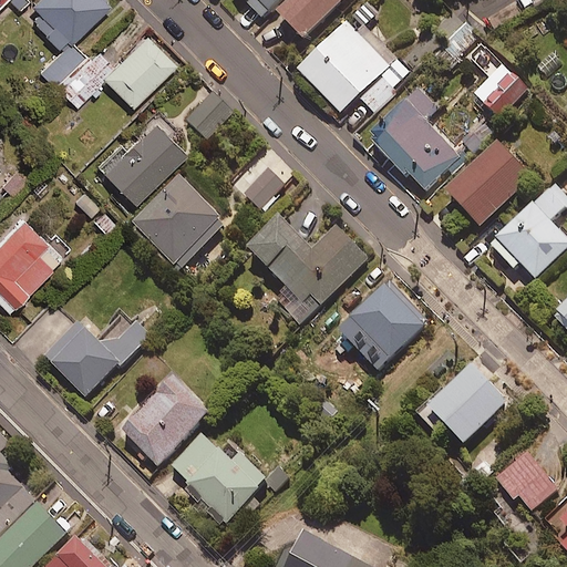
[(34,0),(27,7),(58,45),(112,0),(34,0)]
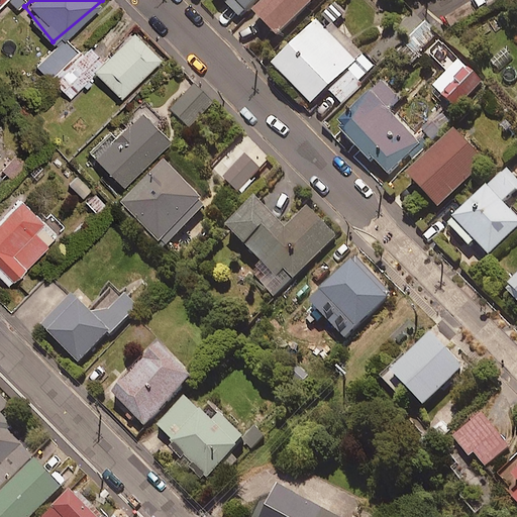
[(225,0),(243,16),(250,8),(257,0),(225,0)]
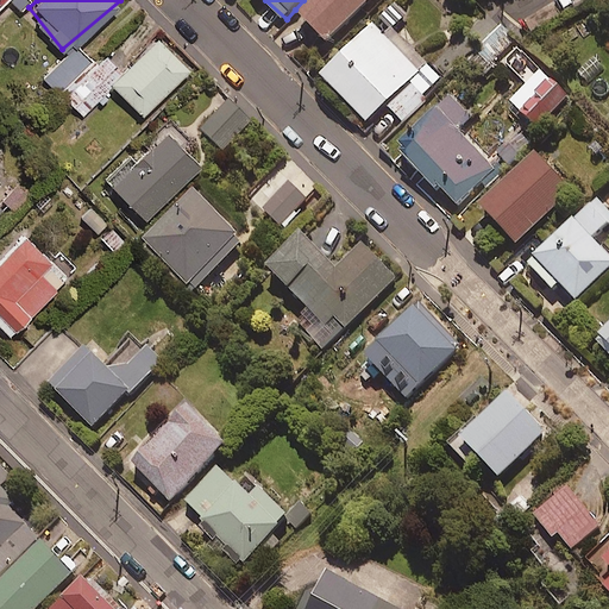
[(312,0),(296,17),(332,51),(381,0),(312,0)]
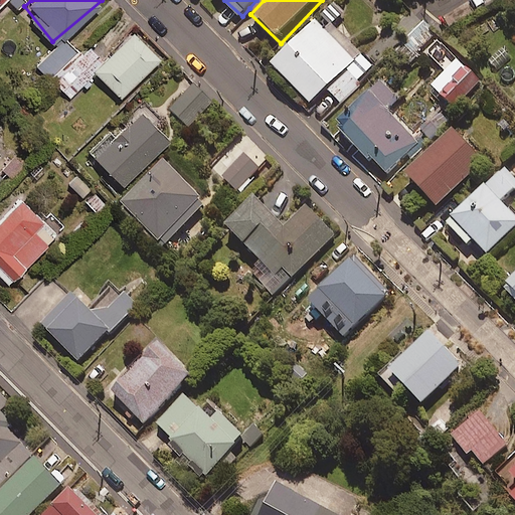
[(315,18),(269,62),(308,103),(355,56),(315,18)]
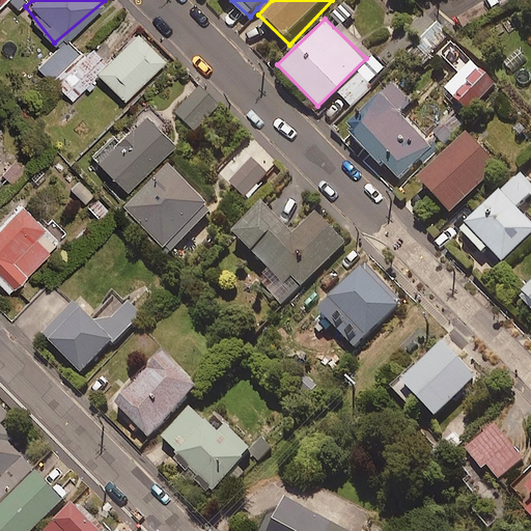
[(448,33),(437,22),(422,36),(434,48),(448,33)]
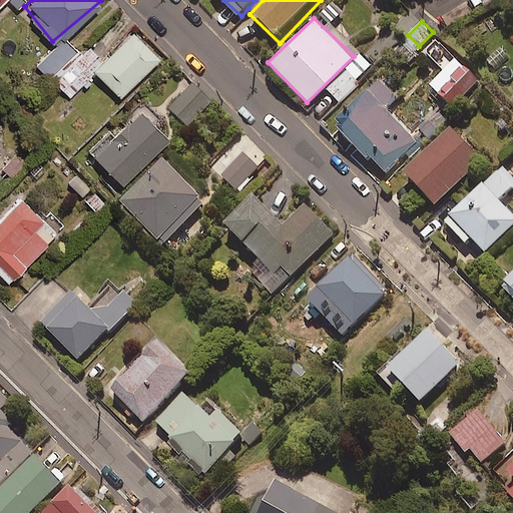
[(130,27),(100,57),(90,67),(94,71),(118,94),(158,54),(130,27)]
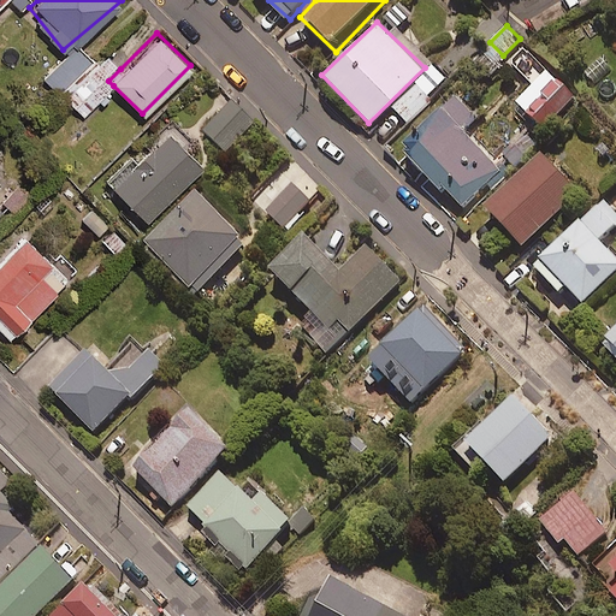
[(543,66),(526,47),(511,60),(528,80),(543,66)]
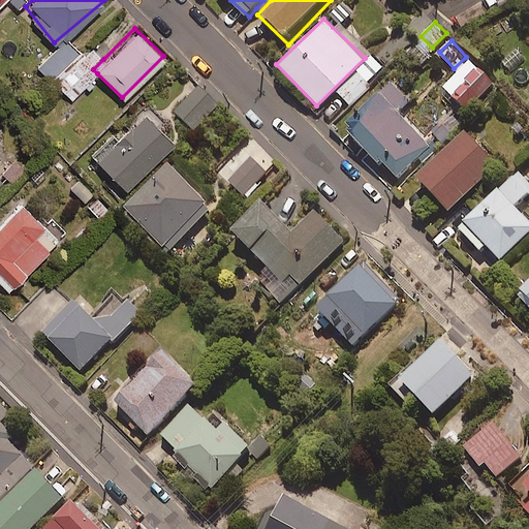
[(71,99),(97,73),(93,69),(103,59),(91,47),(55,83),(71,99)]
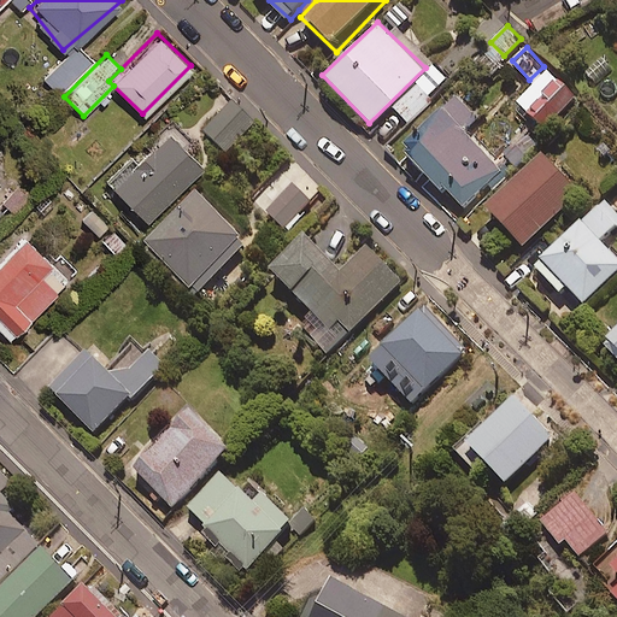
[(564,86),(548,70),(517,103),(534,118),(564,86)]
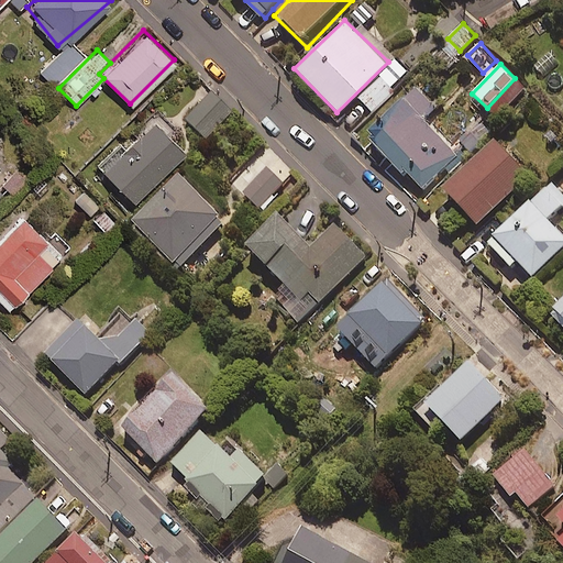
[(415,84),(367,134),(426,188),(459,153),(423,119),(437,105),(415,84)]
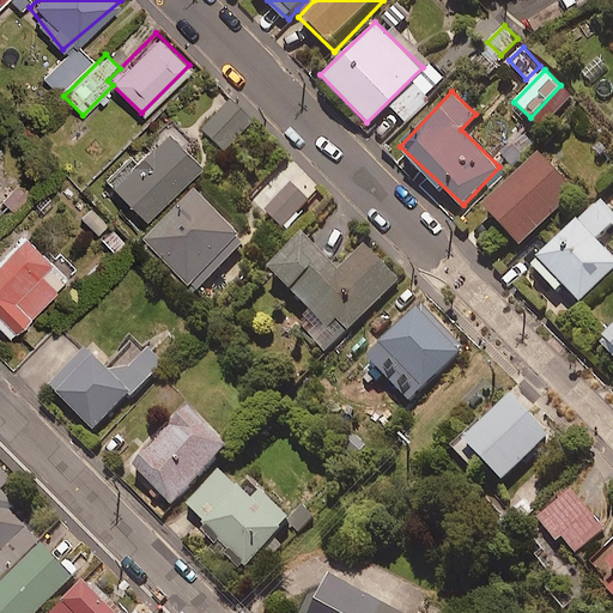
[(231,99),(201,129),(225,152),(254,122),(231,99)]
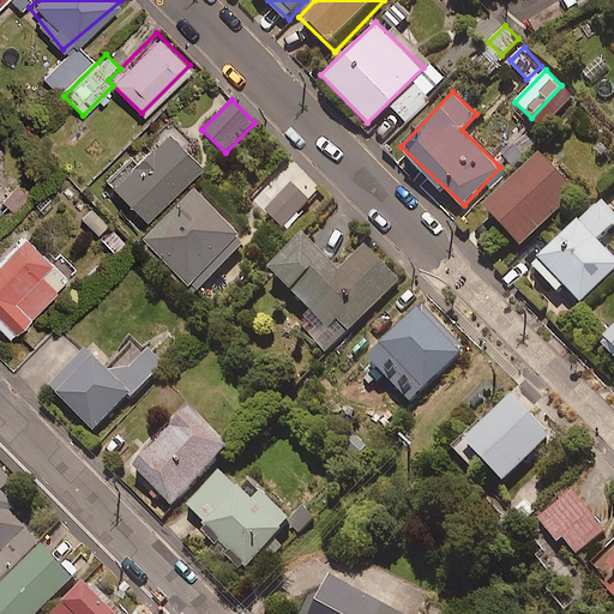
[(166,126),(107,182),(143,220),(202,163),(166,126)]
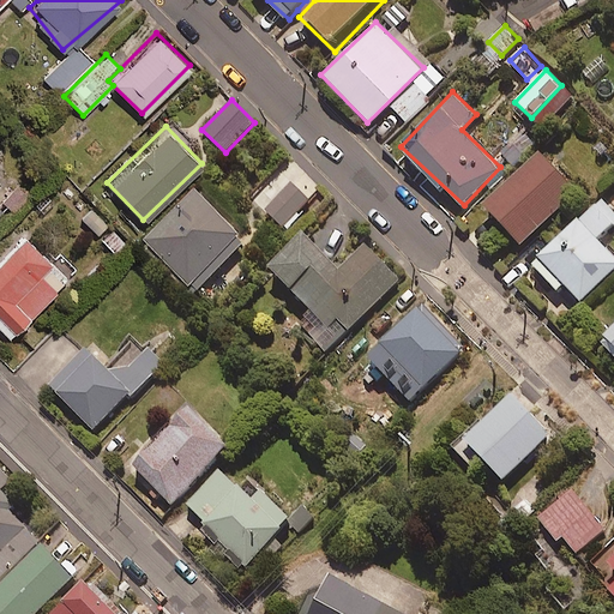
[(546,150),(491,211),(529,246),(584,185),(546,150)]
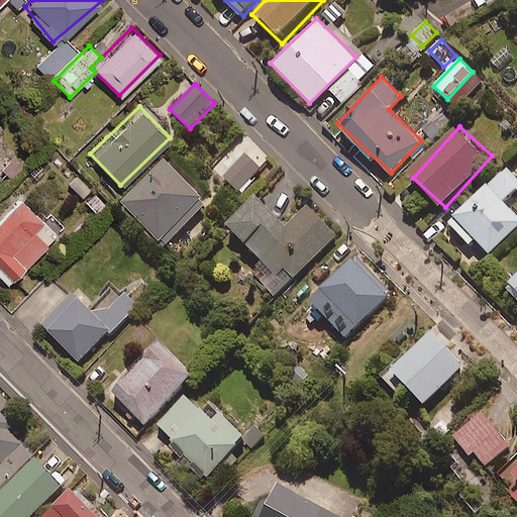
[(237,146),(215,170),(237,192),(260,168),(237,146)]
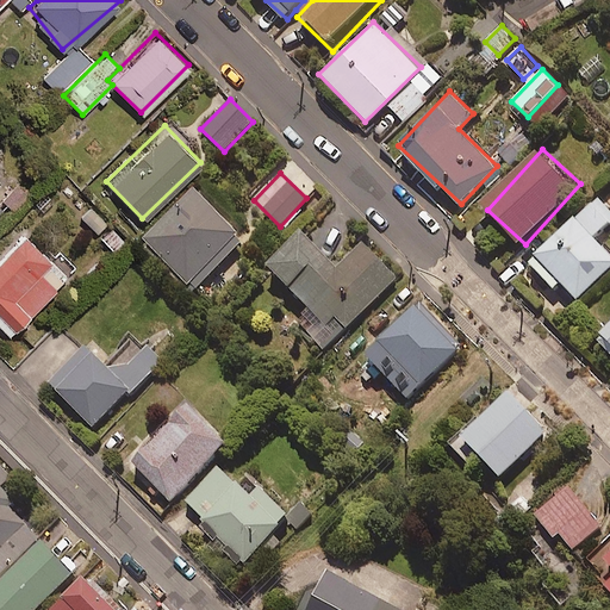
[(192,188),(142,242),(190,286),(238,231),(192,188)]
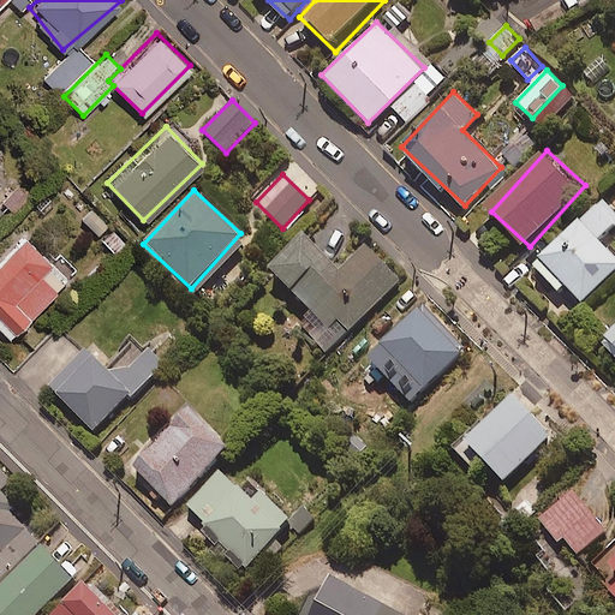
[(580,222),(539,262),(541,262),(533,269),(559,296),(566,290),(583,308),(614,276),(614,255),(602,242),(614,228),(614,212),(605,202),(583,224),(580,222)]
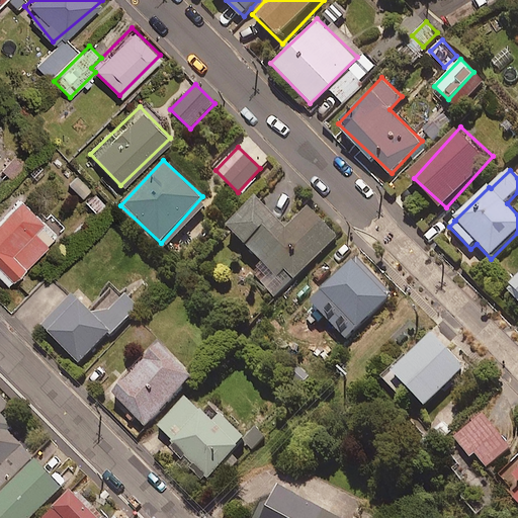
[(91,188),(82,197),(98,213),(107,204),(91,188)]
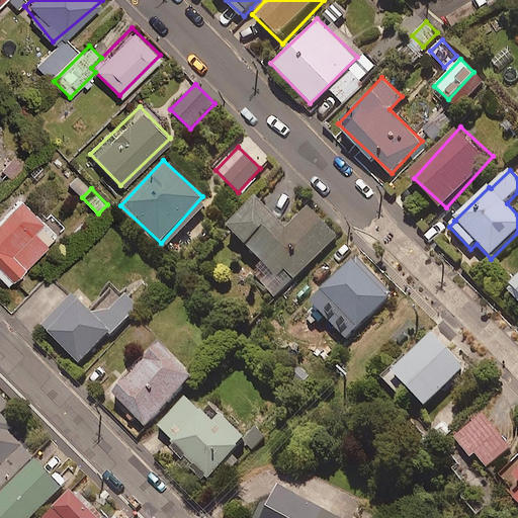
[(336,236),(307,206),(285,227),(255,195),(225,225),(285,285),(336,236)]
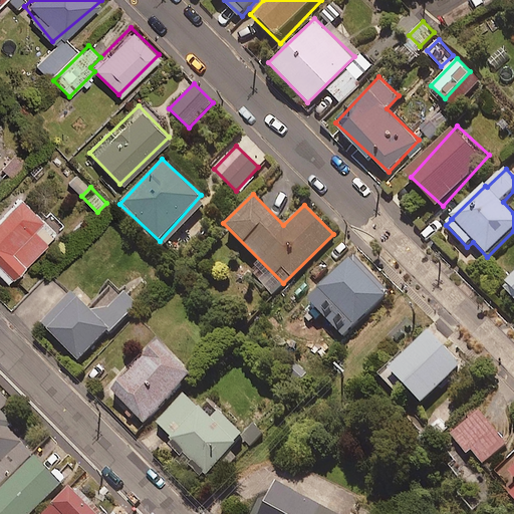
[(0,294),(2,296),(51,245),(10,205),(0,215),(0,294)]
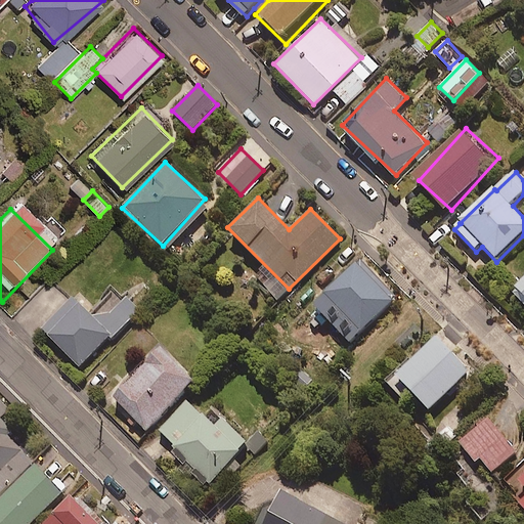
[(396,298),(362,261),(314,304),(348,342),(396,298)]
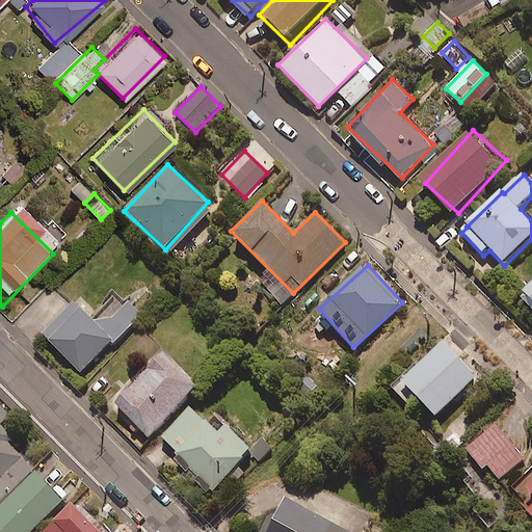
[(130,303),(108,326),(81,301),(43,342),(81,378),(120,338),(142,315),(130,303)]
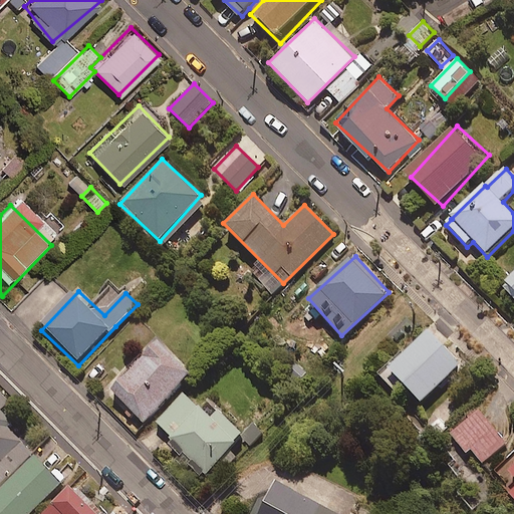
[(426,327),(386,365),(422,405),(463,366),(426,327)]
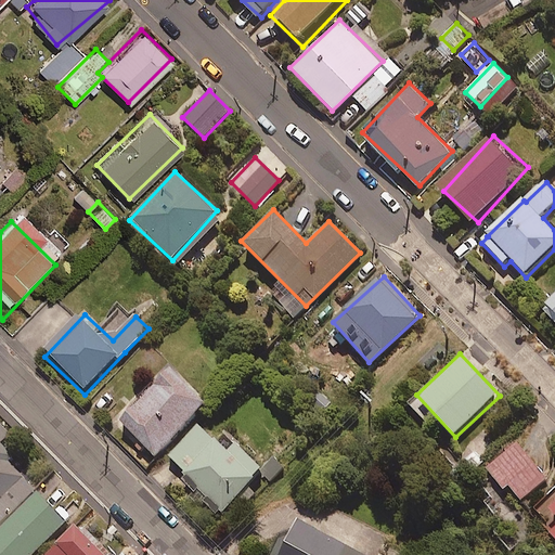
[(119,423),(154,456),(205,403),(170,370),(119,423)]
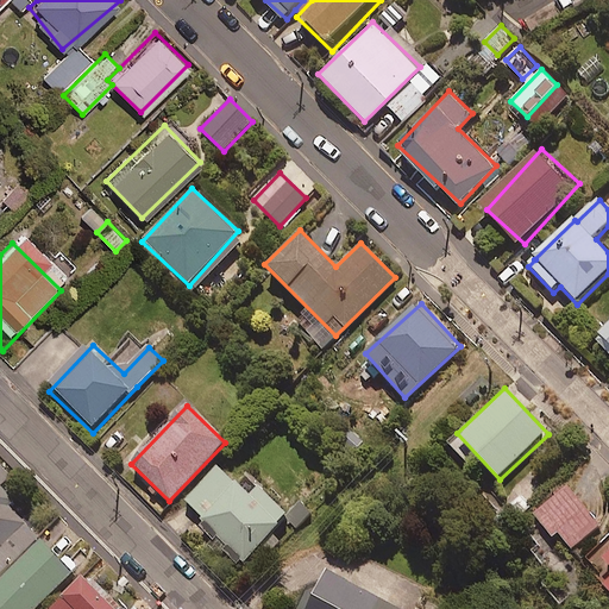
[(242,563),(282,521),(288,515),(261,488),(253,495),(223,464),(183,506),(242,563)]
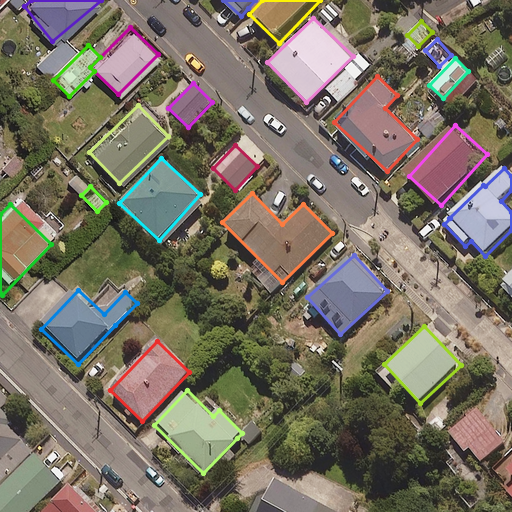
[(479,406),(446,434),(464,455),(472,449),(482,461),(507,440),(479,406)]
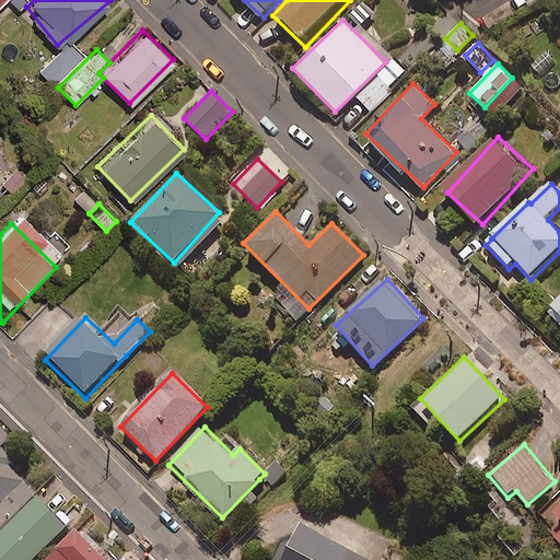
[(0,453),(0,504),(25,478),(0,453)]
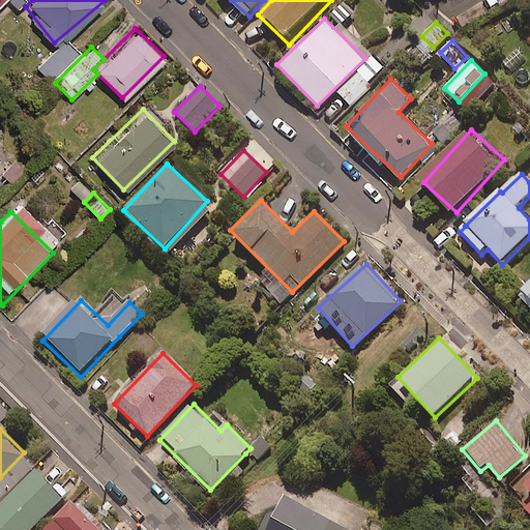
[(33,529),(68,495),(24,452),(0,477),(0,529),(33,529)]
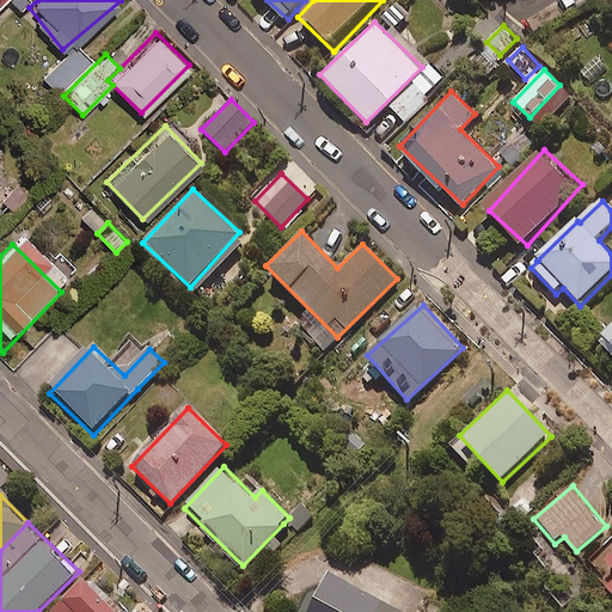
[(611,546),(598,562),(611,575),(611,581),(604,589),(611,597),(611,546)]
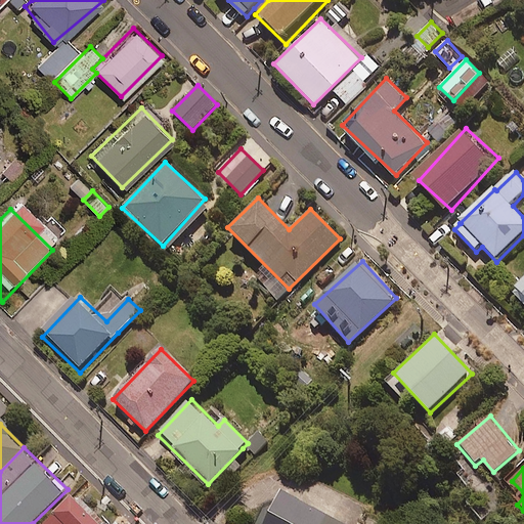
[(102,523),(72,495),(44,523),(102,523)]
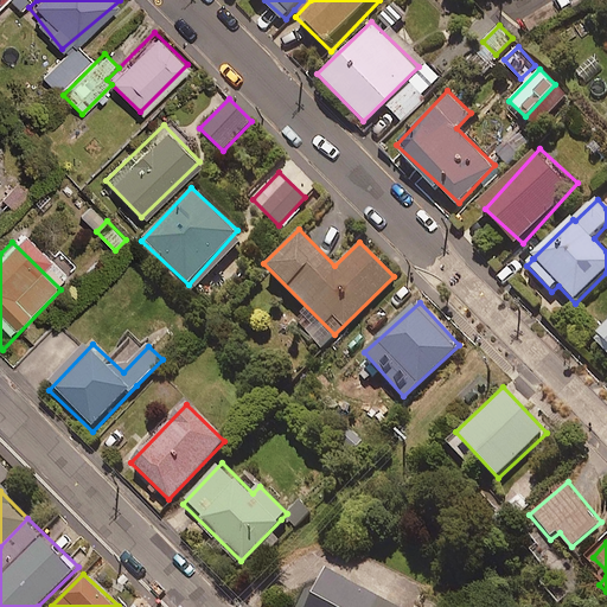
[(371,606),(323,583),(311,606),(371,606)]
